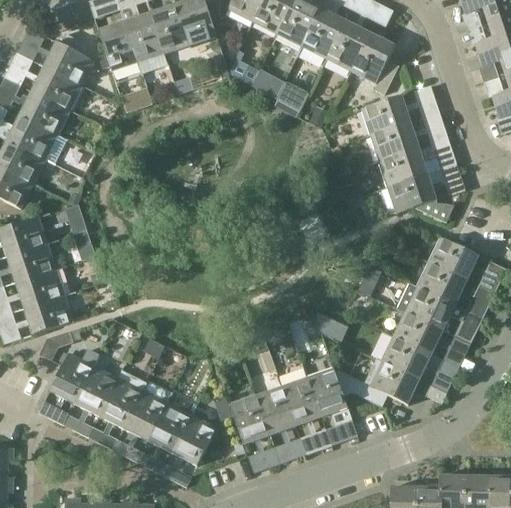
[(88,0),(93,17),(104,14),(99,0),(88,0)]
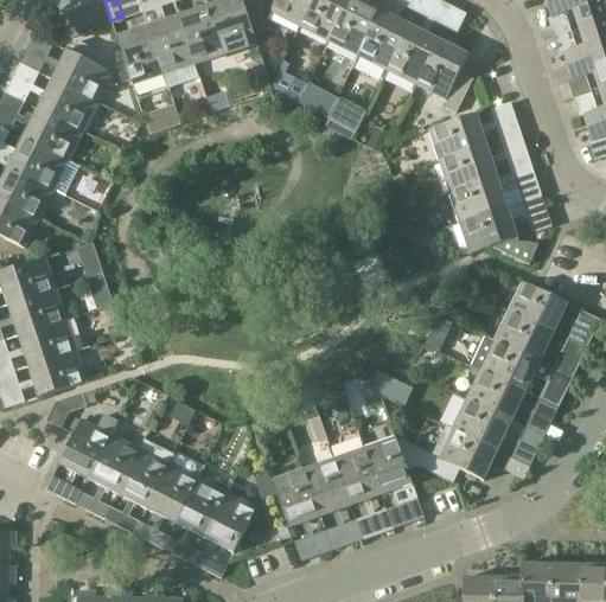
[(138,0),(146,24),(163,72),(193,62),(178,13),(159,19),(152,0),(138,0)]
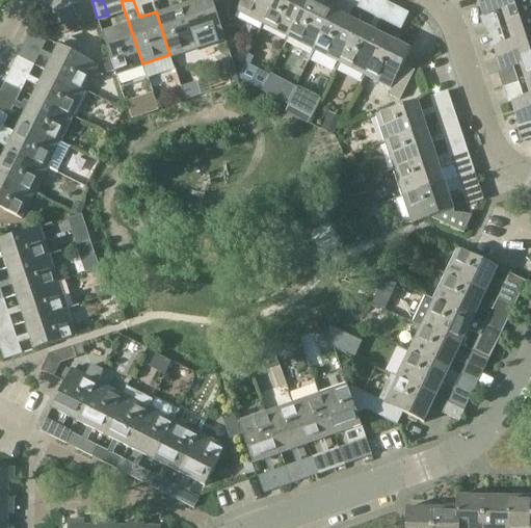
[(192,0),(183,3),(156,11),(169,54),(224,35),(212,0),(192,0)]
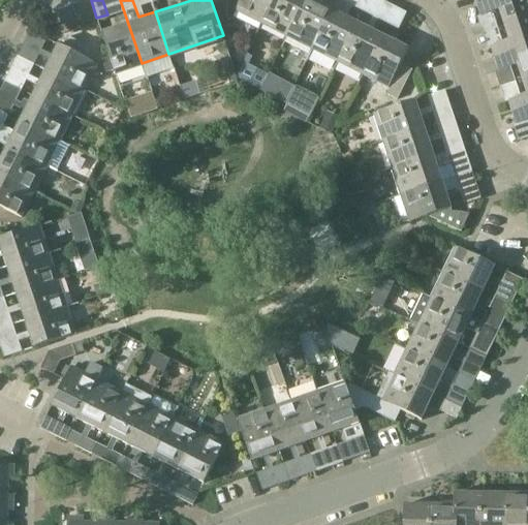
[(240,0),(236,9),(260,22),(271,0),(240,0)]
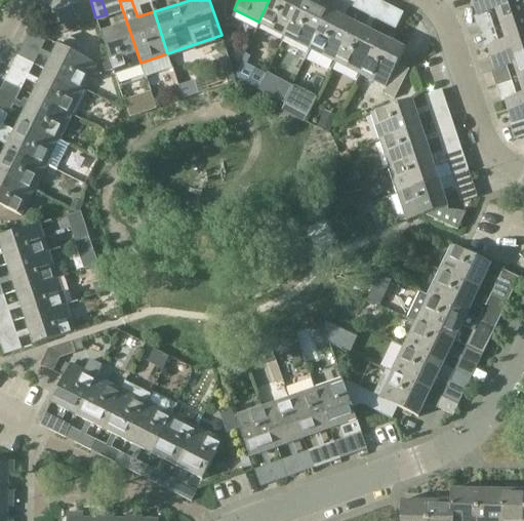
[(269,0),(258,22),(284,34),(300,0),(269,0)]
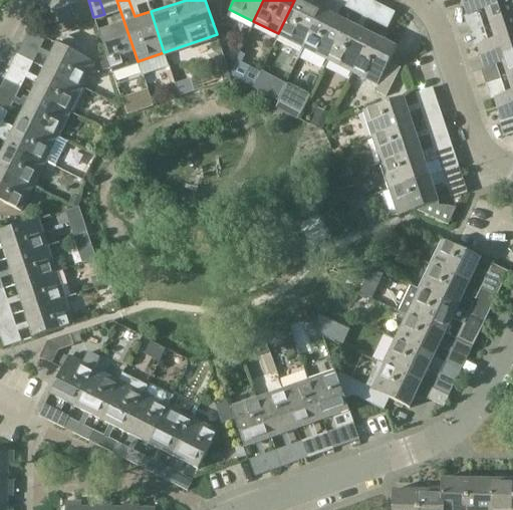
[(294,0),(278,33),(302,46),(322,7),(307,0),(294,0)]
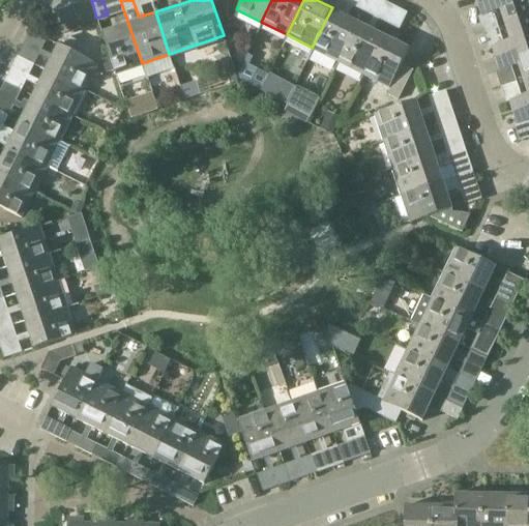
[(366,0),(362,9),(374,15),(381,0),(366,0)]
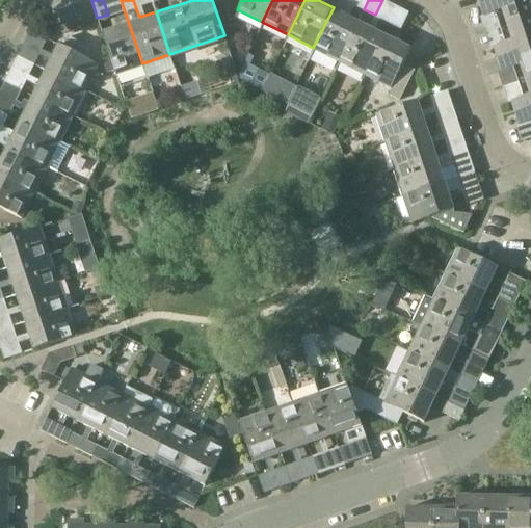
[(502,7),(507,23),(530,15),(530,0),(485,0),(479,2),(483,14),(502,7)]
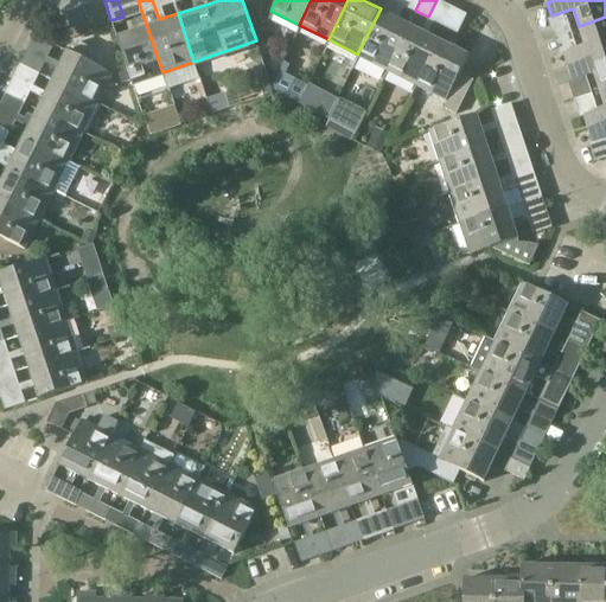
[(454,6),(445,25),(457,31),(466,12),(454,6)]
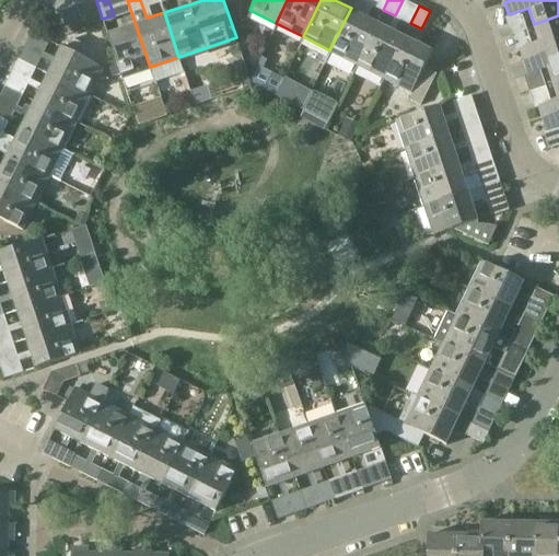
[(329,50),(357,64),(377,22),(362,14),(351,8),(329,50)]
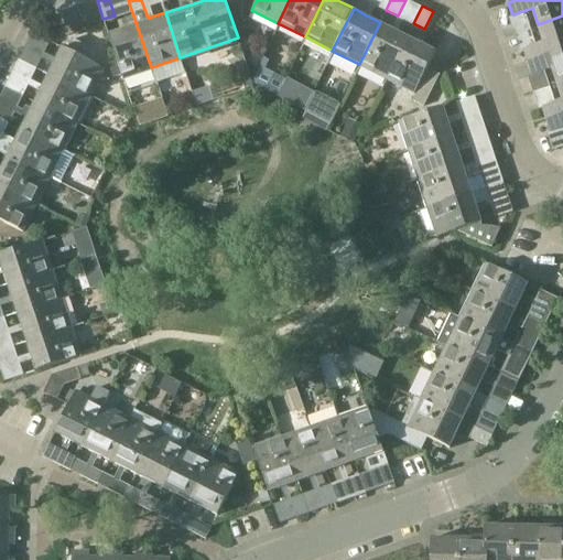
[(522,46),(527,60),(562,46),(562,15),(538,24),(543,40),(522,46)]
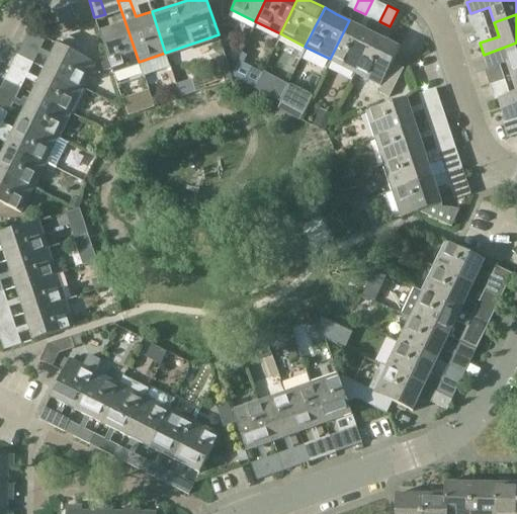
[(139,62),(124,20),(98,29),(112,70),(139,62)]
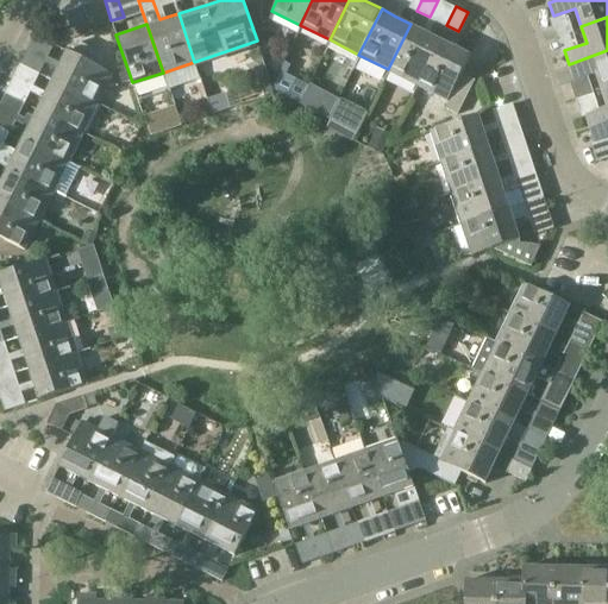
[(411,24),(388,69),(417,83),(439,38),(422,30),(411,24)]
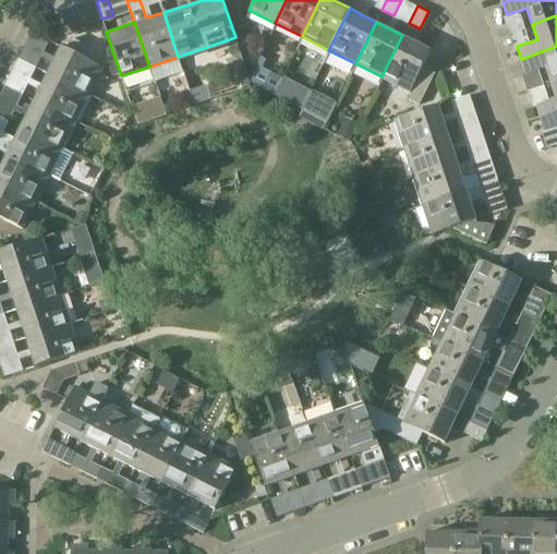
[(402,35),(382,76),(409,89),(406,96),(419,103),(434,72),(422,65),(431,49),(402,35)]
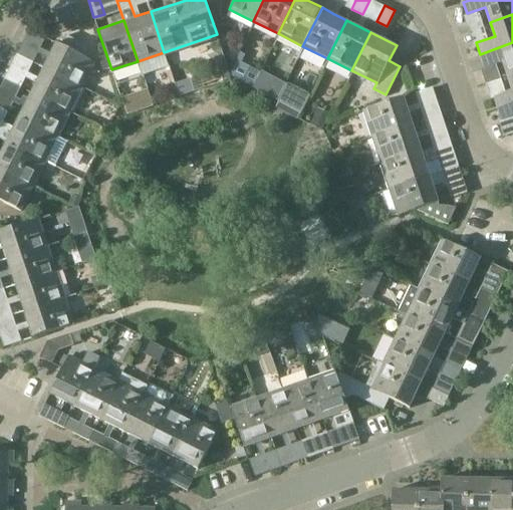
[(43,65),(81,84),(93,59),(81,53),(86,43),(65,33),(60,43),(55,40),(43,65)]
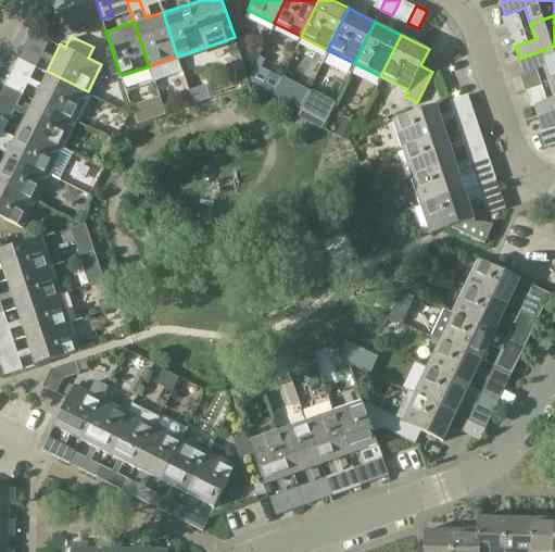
[(23,46),(17,57),(35,65),(40,54),(23,46)]
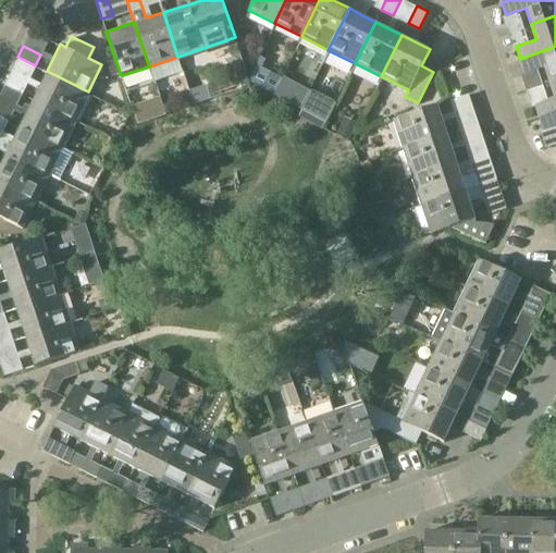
[(544,64),(550,81),(555,77),(555,46),(520,59),(524,71),(544,64)]
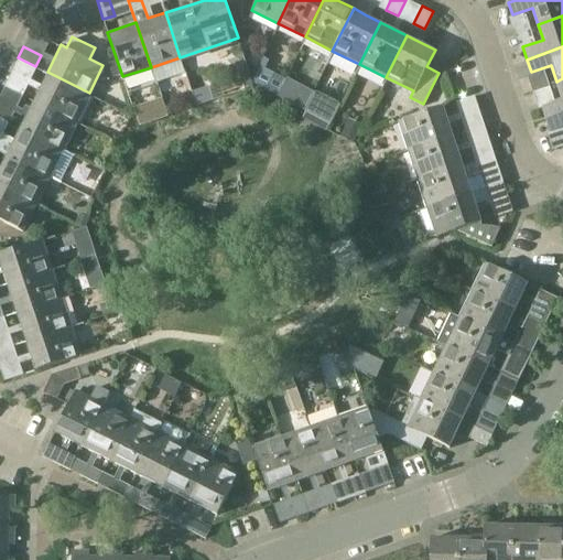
[(263,55),(259,64),(263,66),(268,57),(263,55)]
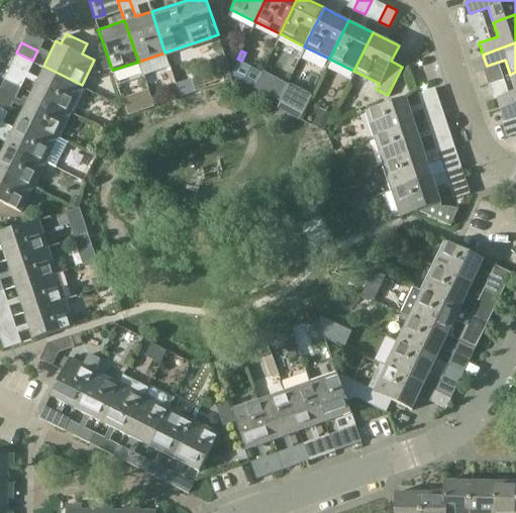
[(31,91),(70,110),(82,85),(43,66),(31,91)]
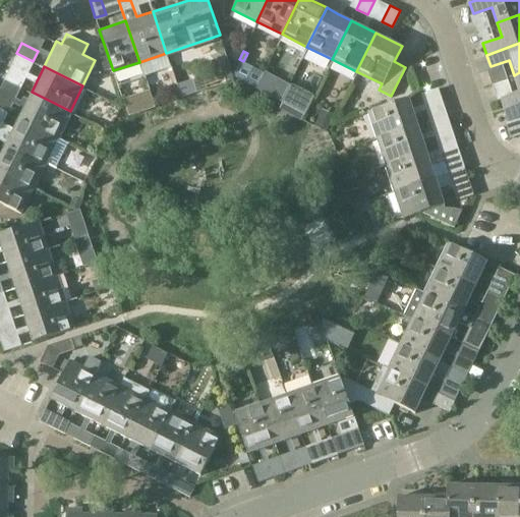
[(4,78),(20,87),(25,76),(9,68),(4,78)]
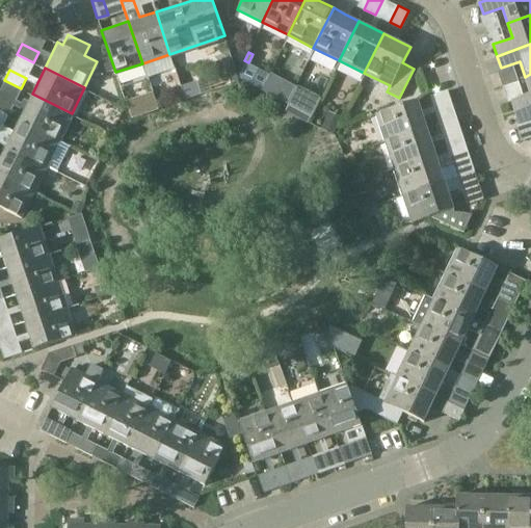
[(511,98),(515,110),(530,104),(530,74),(525,77),(530,91),(511,98)]
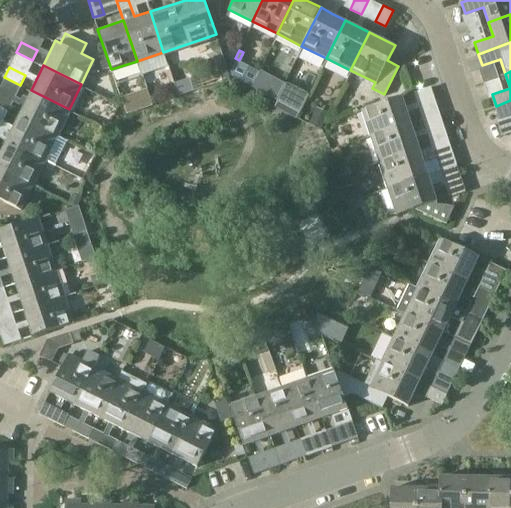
[(284,81),(275,98),(277,99),(274,104),(295,115),(297,110),(298,109),(299,110),(308,93),(284,81)]
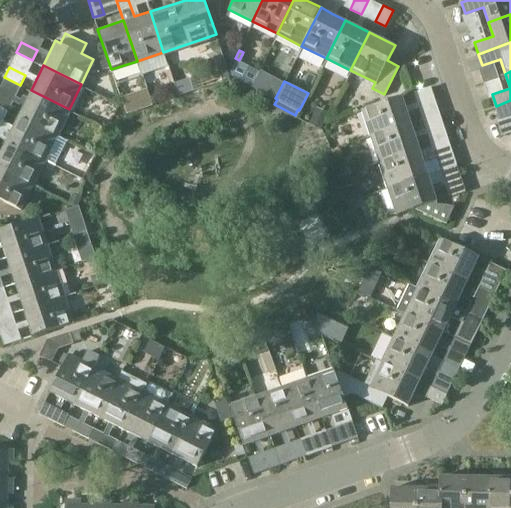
[(23,105),(18,114),(56,133),(69,109),(31,90),(20,85),(13,99),(23,105)]
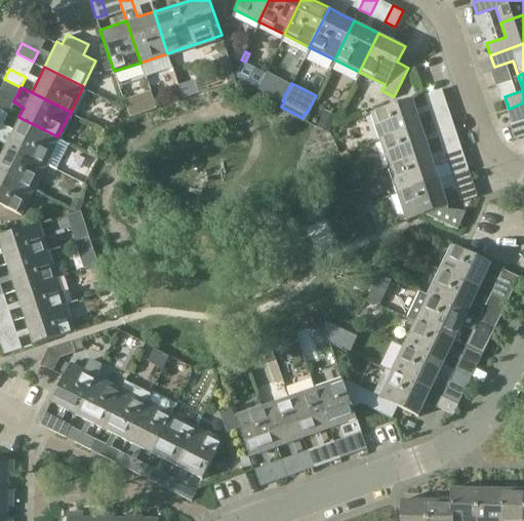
[(445,98),(441,87),(424,93),(428,105),(445,98)]
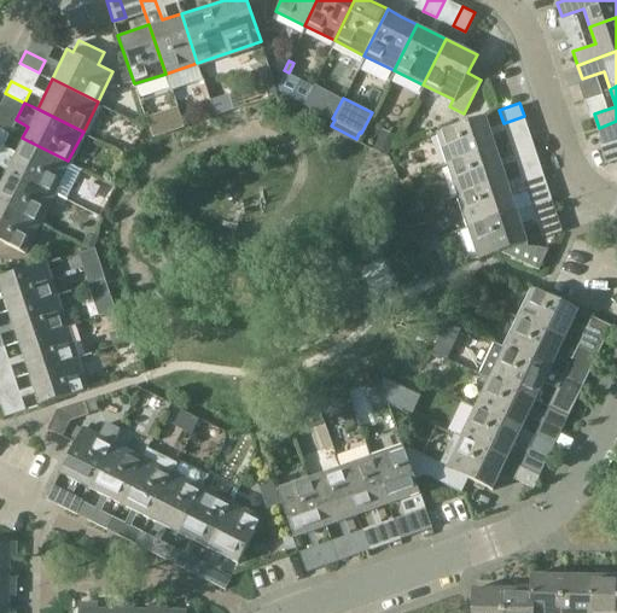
[(0,128),(9,132),(16,120),(0,111),(0,128)]
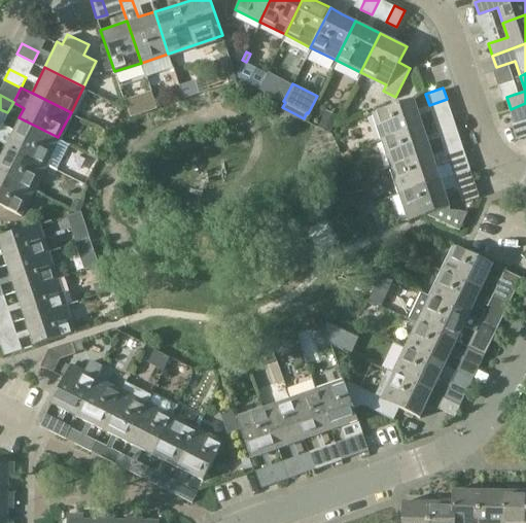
[(381,139),(423,125),(414,98),(372,111),(381,139)]
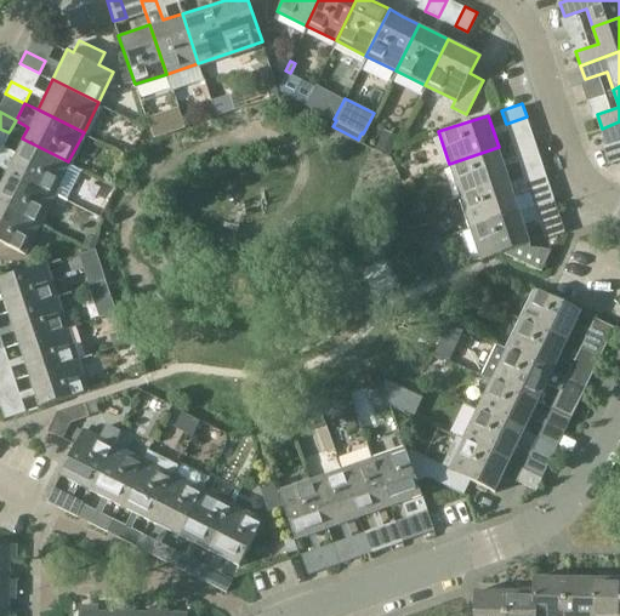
[(619,121),(602,129),(607,143),(619,137),(619,121)]
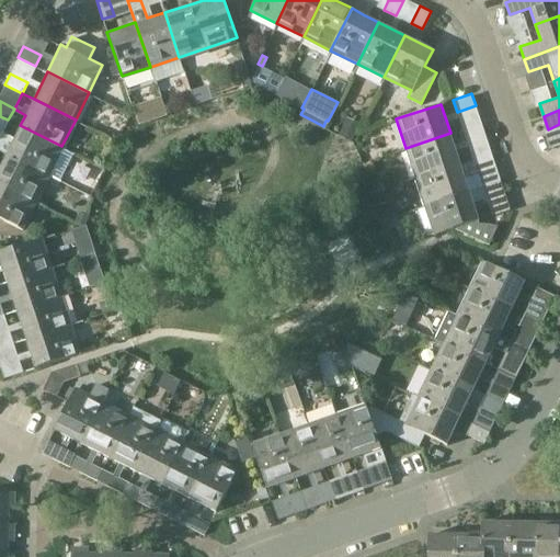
[(343,122),(341,127),(338,133),(350,138),(353,134),(356,127),(343,122)]
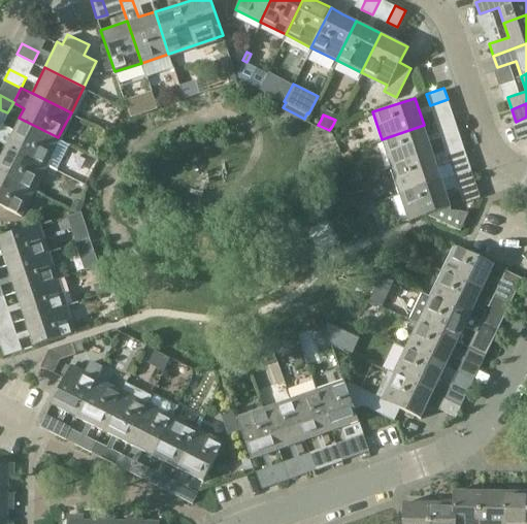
[(438,132),(456,126),(453,115),(435,121),(438,132)]
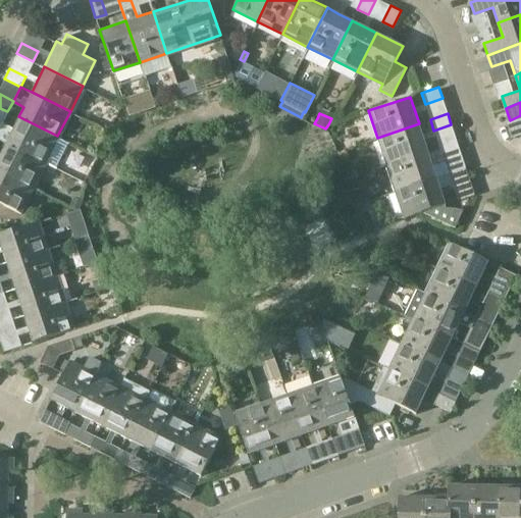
[(0,139),(6,142),(45,161),(57,136),(18,116),(11,132),(0,126),(0,139)]
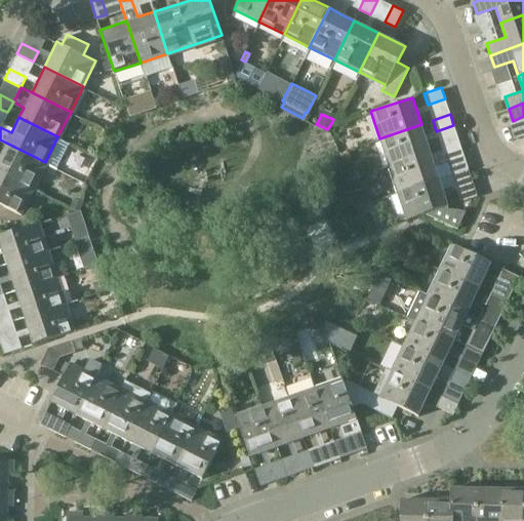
[(430,151),(421,124),(379,138),(389,165),(430,151)]
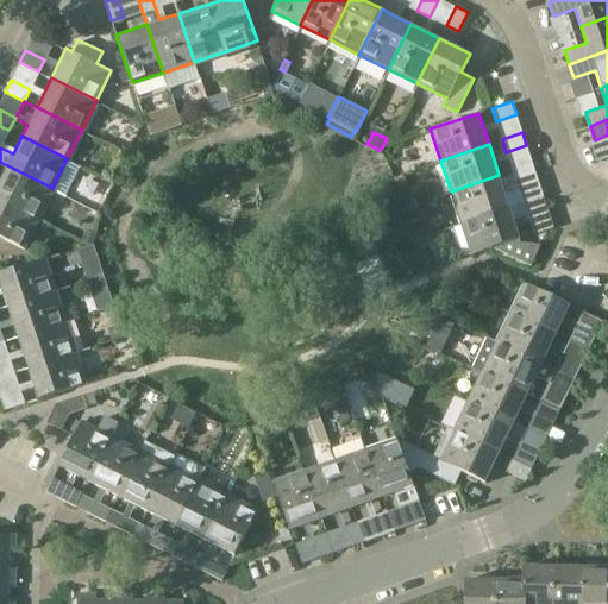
[(451,192),(461,222),(509,206),(503,187),(537,176),(532,163),(499,175),(451,192)]
